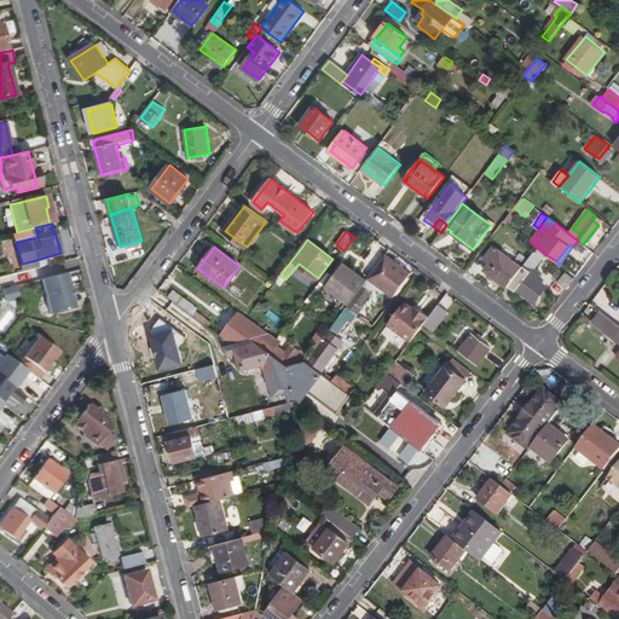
[(537,247),(525,262),(533,270),(545,254),(537,247)]
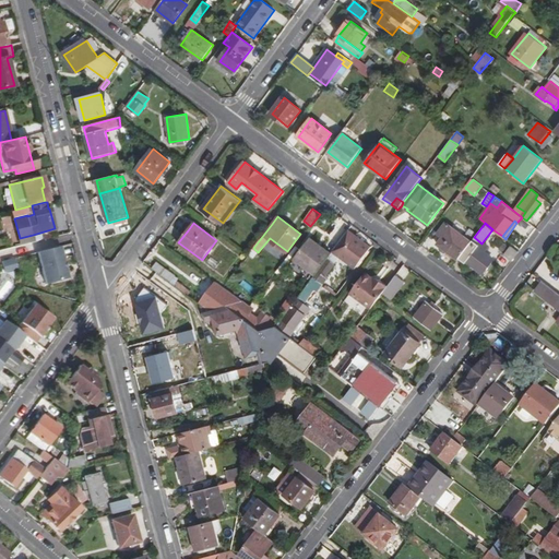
[(437,245),(458,260),(459,259),(471,242),(447,224),(439,234),(442,237),(437,245)]
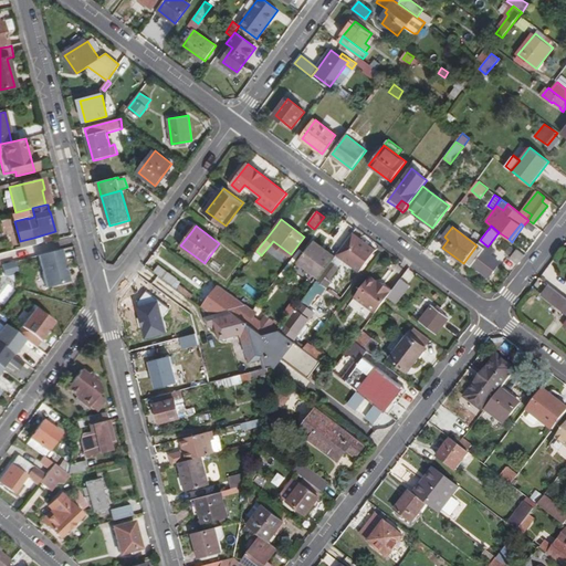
[(178,243),(180,245),(190,233),(188,231),(178,243)]
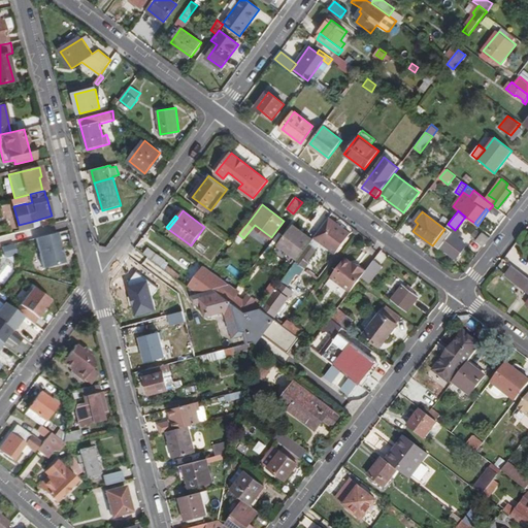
[(353,234),(329,218),(316,236),(315,237),(336,253),(340,248),(341,249),(353,234)]
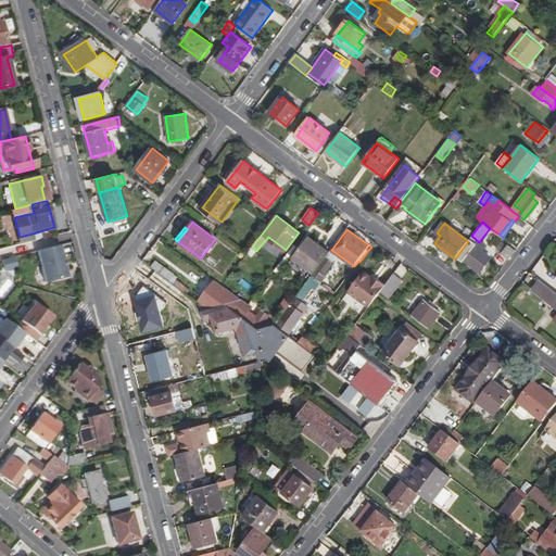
[(34,241),(33,234),(20,237),(21,244),(34,241)]
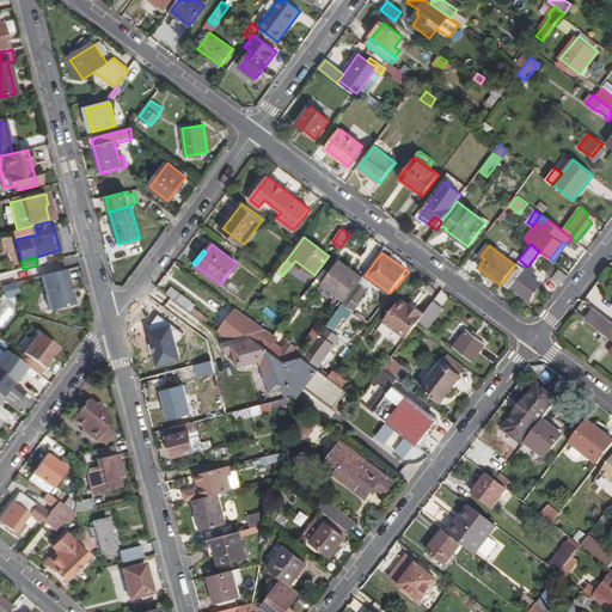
[(515,265),(502,283),(509,288),(512,286),(528,299),(540,285),(530,276),(533,271),(527,267),(519,259),(515,265)]
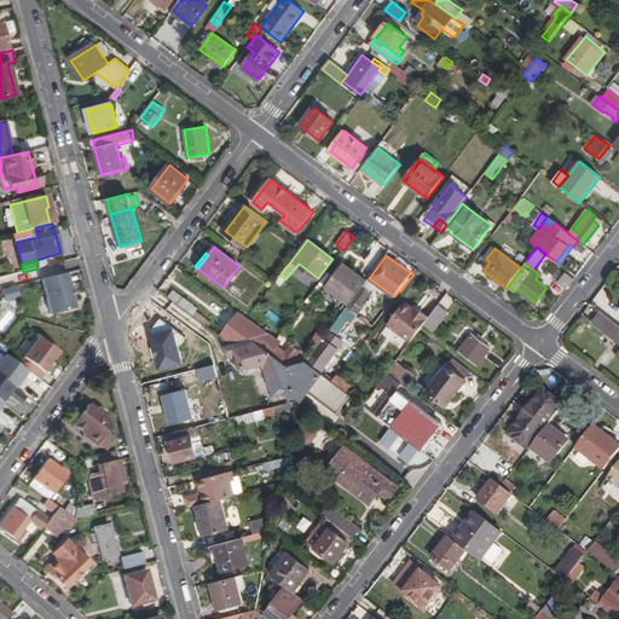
[(350,305),(363,287),(366,281),(358,273),(356,276),(342,265),(327,287),(350,305)]
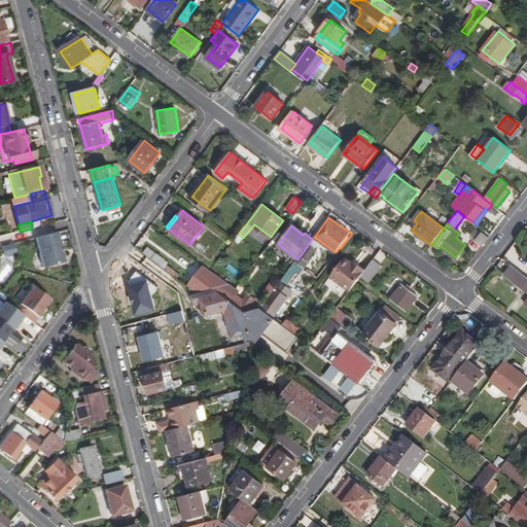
[(476,241),(483,246),(490,236),(484,231),(476,241)]
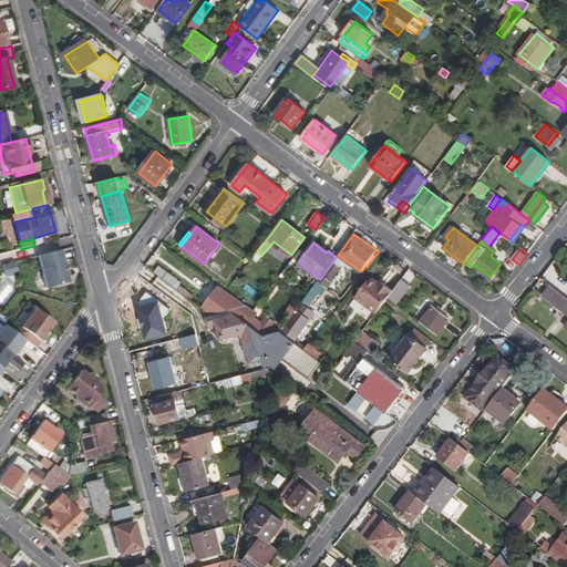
[(38,256),(47,288),(69,282),(61,250),(38,256)]
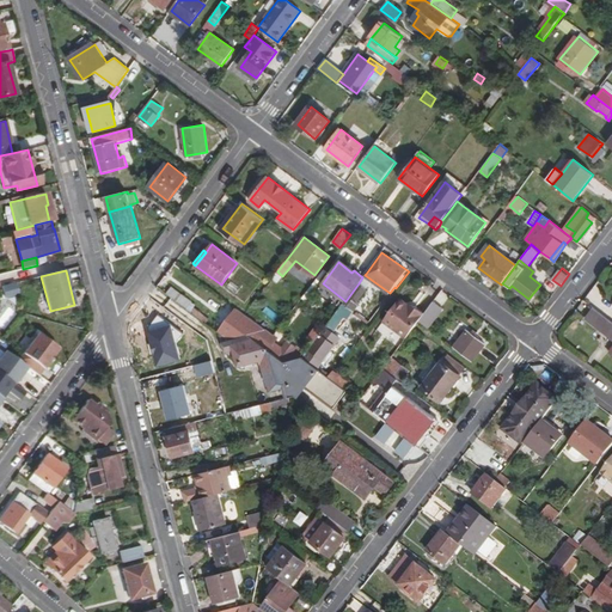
[(5,297),(18,293),(16,283),(2,286),(5,297)]
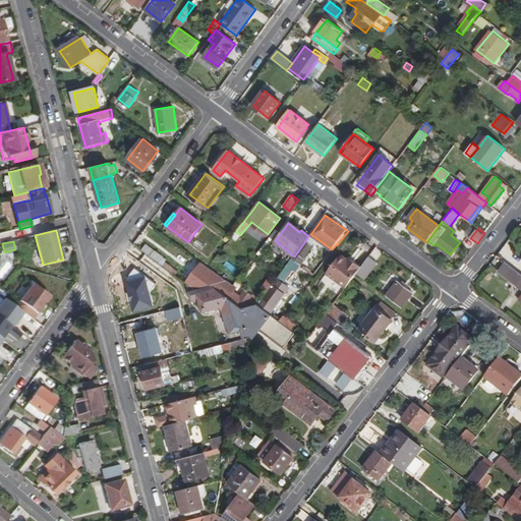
[(261,301),(258,305),(271,313),(291,288),(284,283),(293,270),(297,273),(301,268),(299,266),(306,257),(304,255),(311,246),(305,241),(294,256),(261,301)]
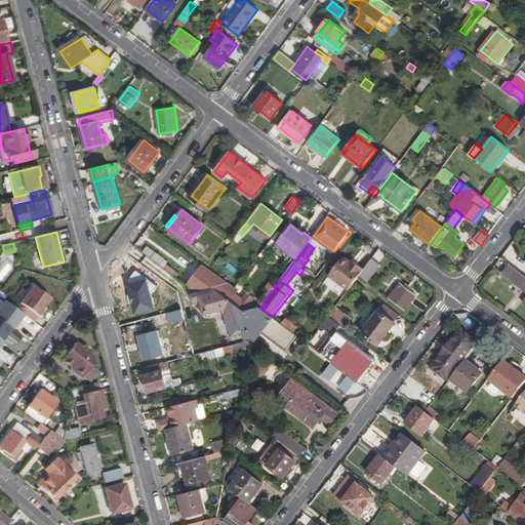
[(147,246),(143,252),(171,274),(174,270),(165,264),(164,265),(161,261),(163,258),(147,246)]
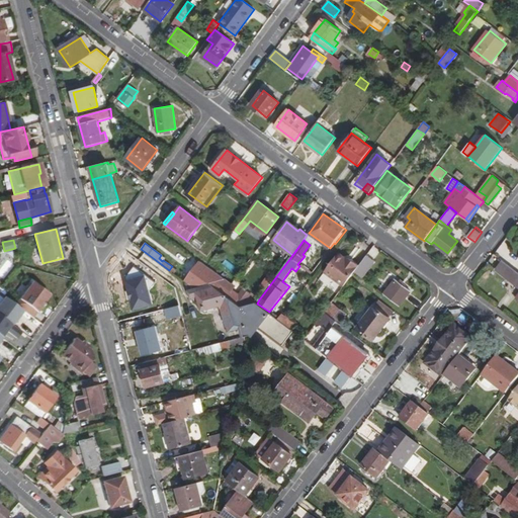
[(355,271),(360,265),(351,258),(350,260),(346,257),(339,252),(325,271),(344,285),(350,277),(355,271)]
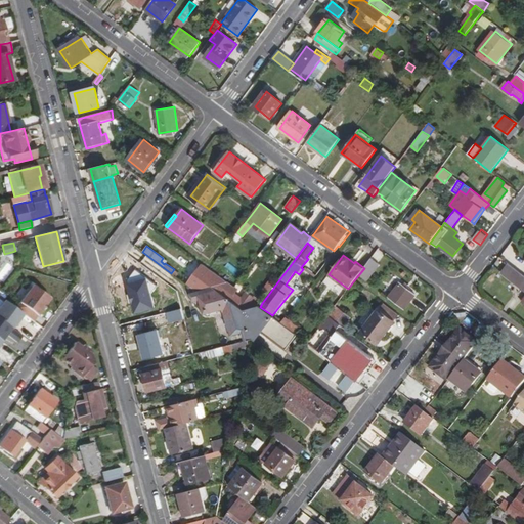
[(364,268),(359,274),(367,280),(380,264),(372,258),(364,268)]
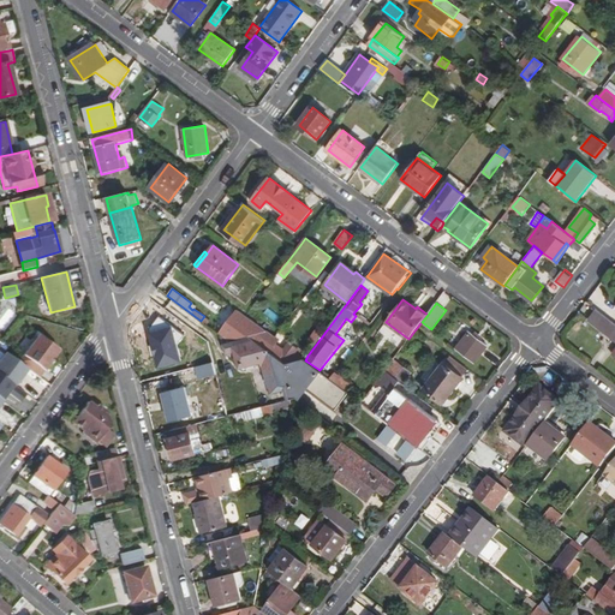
[(230,341),(250,336),(268,332),(246,315),(244,314),(234,306),(215,332),(221,336),(230,341)]
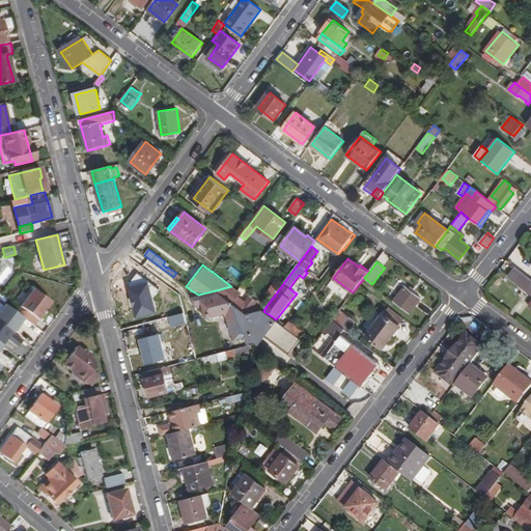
[(530,278),(514,267),(507,275),(530,294),(530,303),(530,306),(530,278)]
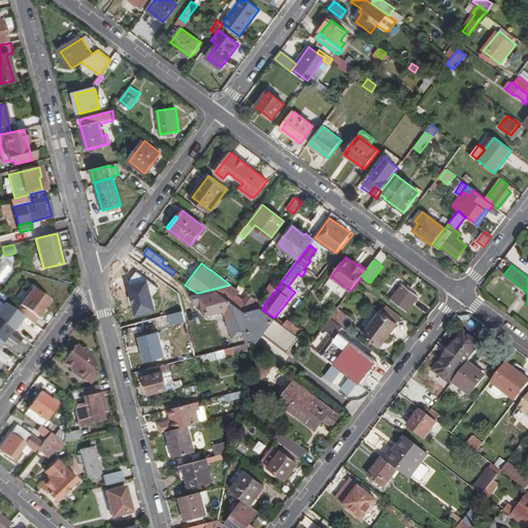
[(138,316),(157,310),(154,297),(159,288),(137,271),(129,282),(138,316)]
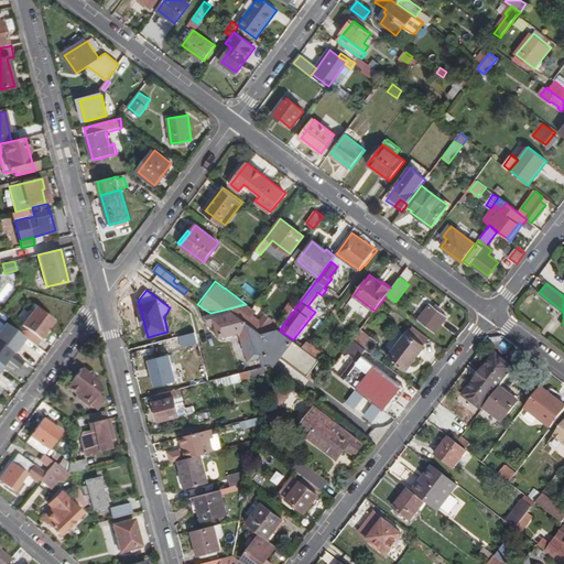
[(277,329),(280,331),(282,326),(273,320),(268,326),(249,313),(252,310),(246,304),(229,308),(263,334),(277,329)]
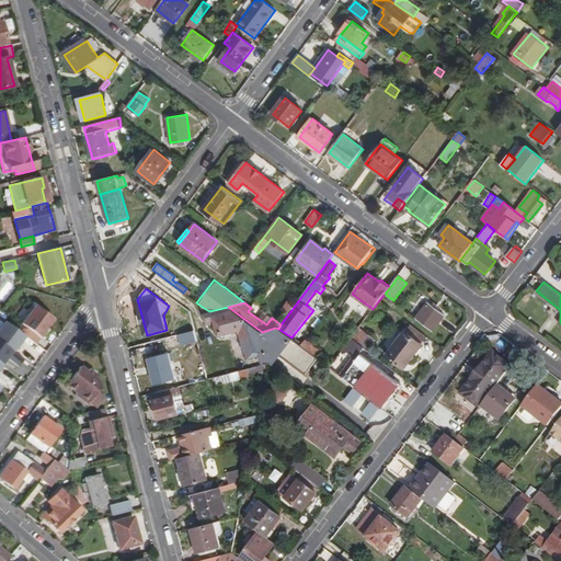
[(432,331),(444,316),(428,302),(416,319),(432,331)]
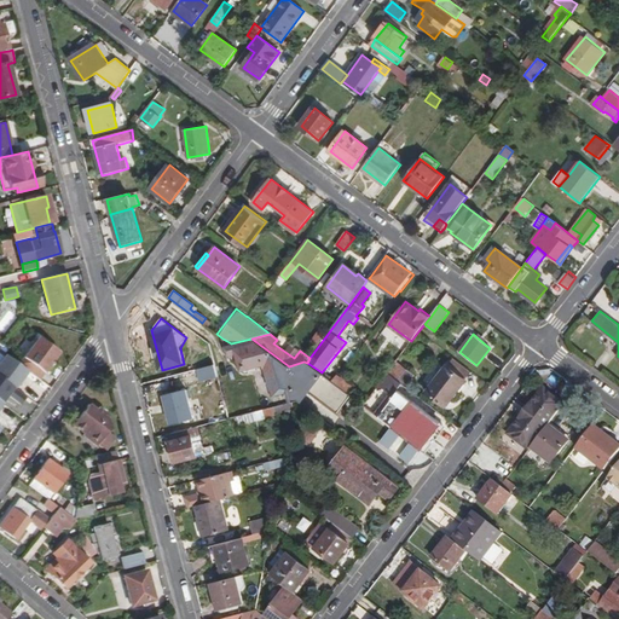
[(39,337),(19,365),(25,370),(40,380),(59,353),(39,337)]
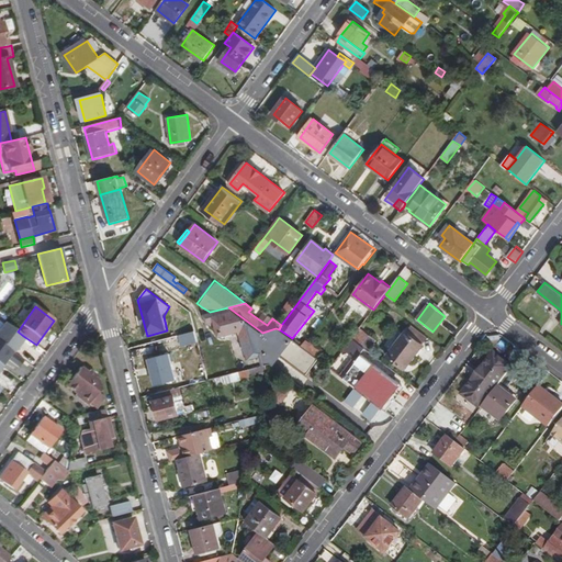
[(239,327),(243,338),(262,333),(228,307),(210,312),(203,314),(206,324),(213,322),(215,332),(222,329),(224,337),(234,334),(233,329),(239,327)]
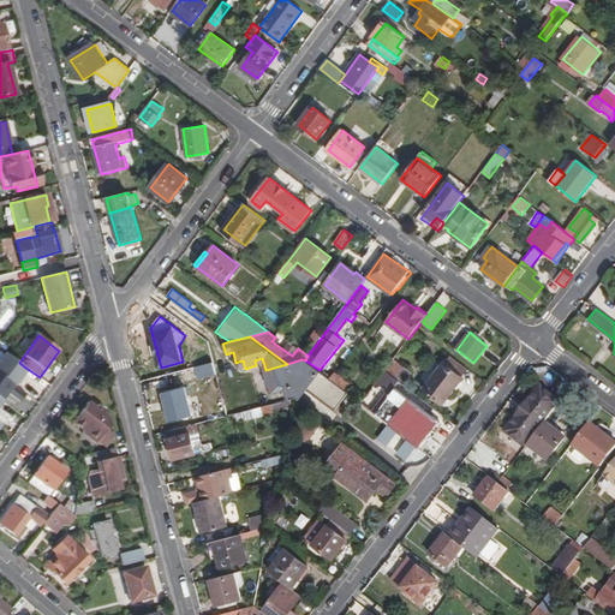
[(0,358),(0,375),(13,384),(25,368),(19,363),(5,353),(0,358)]
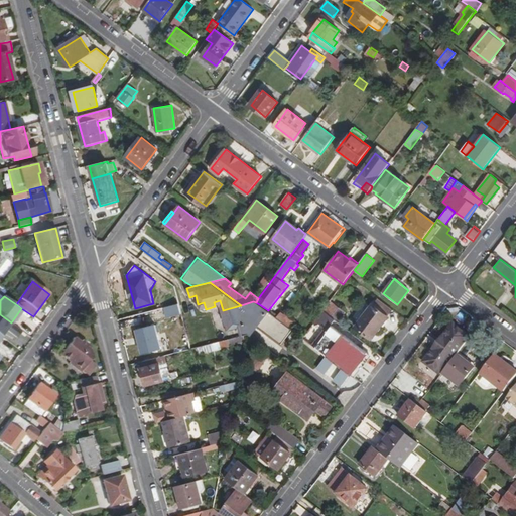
[(387,317),(392,310),(378,299),(373,305),(387,317)]
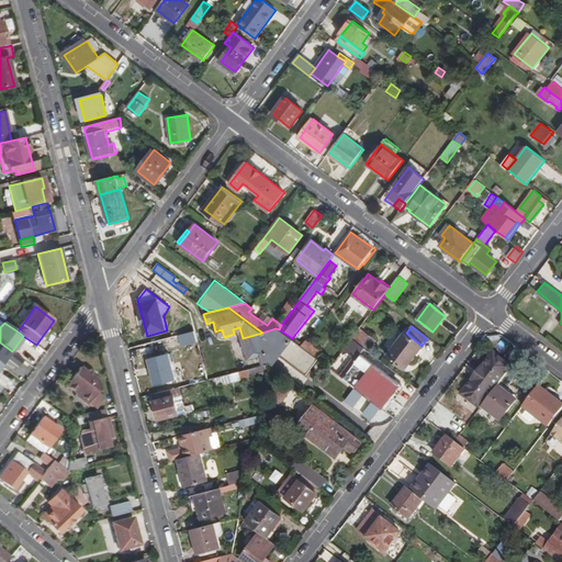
[(266,366),(271,364),(272,356),(279,329),(276,328),(262,333),(243,338),(248,359),(262,356),(265,366),(266,366)]
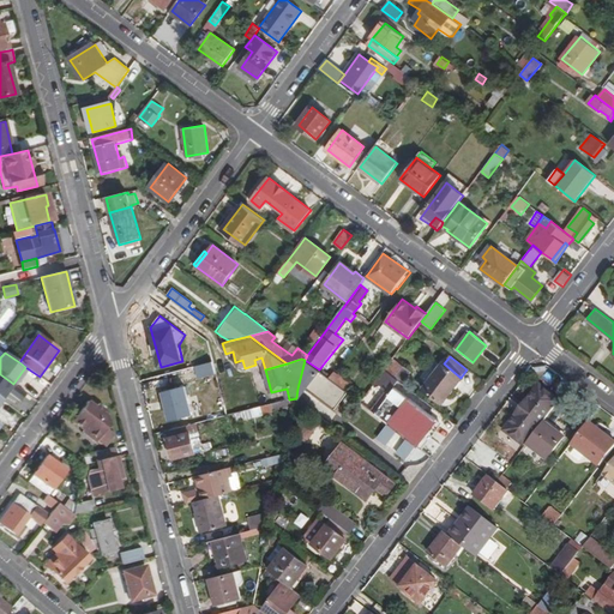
[(399,380),(408,371),(392,359),(385,369),(398,380),(399,380)]
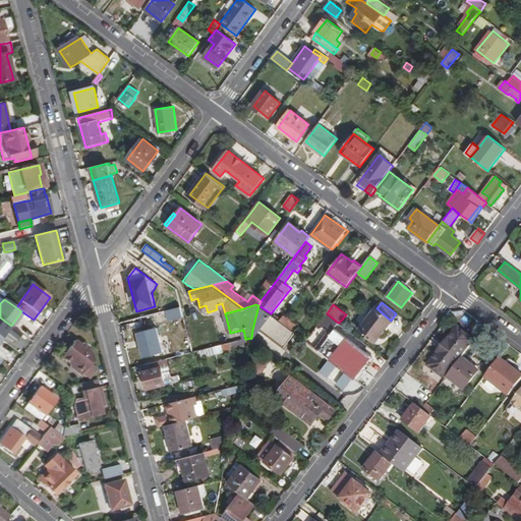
[(258,305),(252,330),(261,329),(284,347),(285,346),(290,350),(293,345),(292,344),(293,343),(290,340),(295,333),(294,332),(280,322),(271,313),(258,305)]
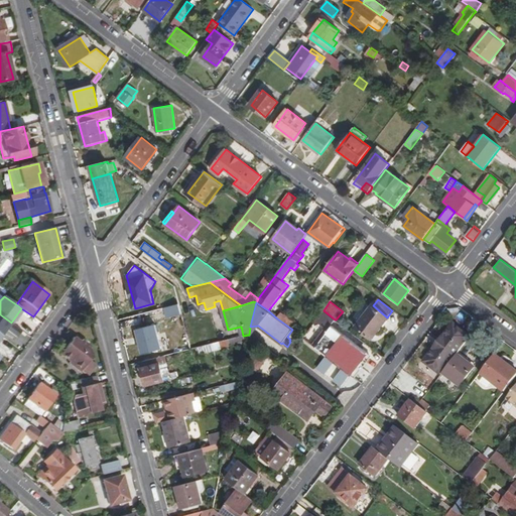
[(182,314),(179,304),(164,308),(167,318),(182,314)]
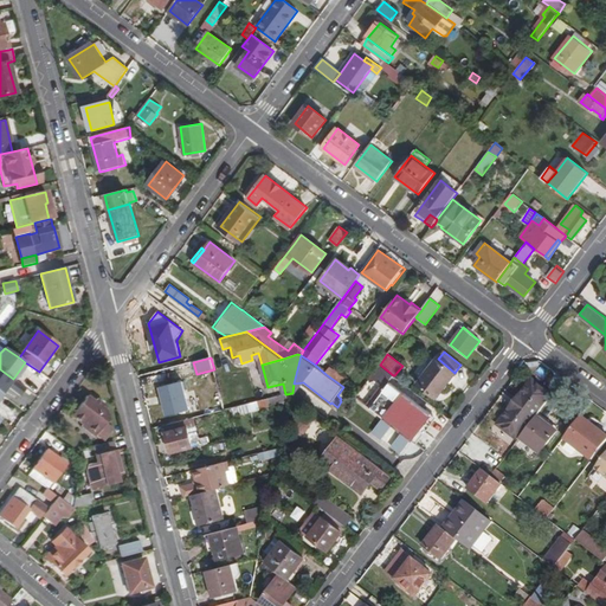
[(436,398),(455,373),(438,359),(418,385),(436,398)]
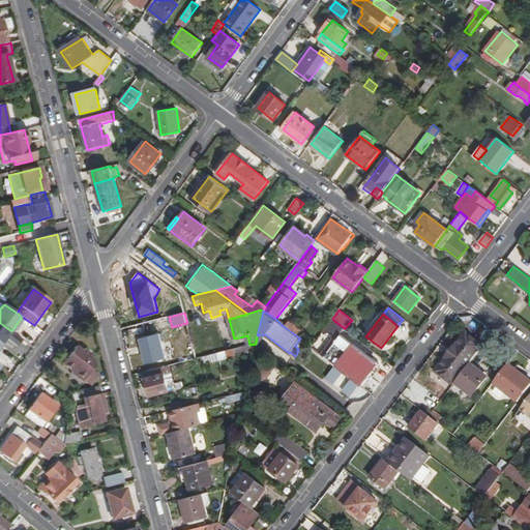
[(359,384),(377,362),(340,334),(344,328),(332,319),(311,347),(359,384)]
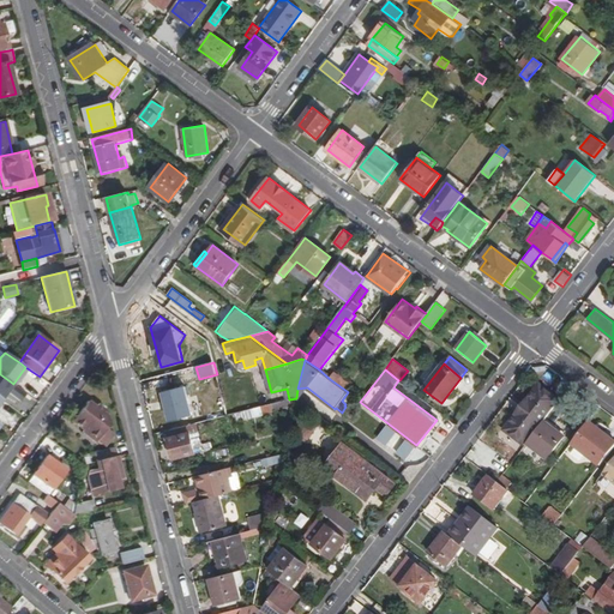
[(399,380),(402,383),(410,372),(408,371),(399,380)]
